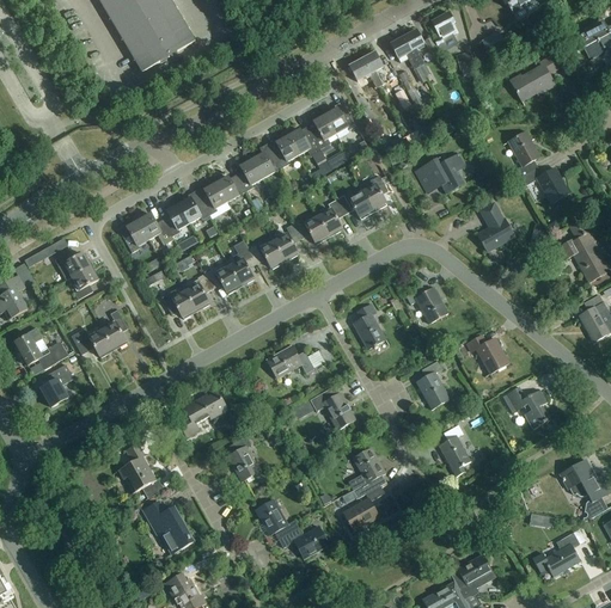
[(98,0),(141,72),(194,40),(170,0),(98,0)]
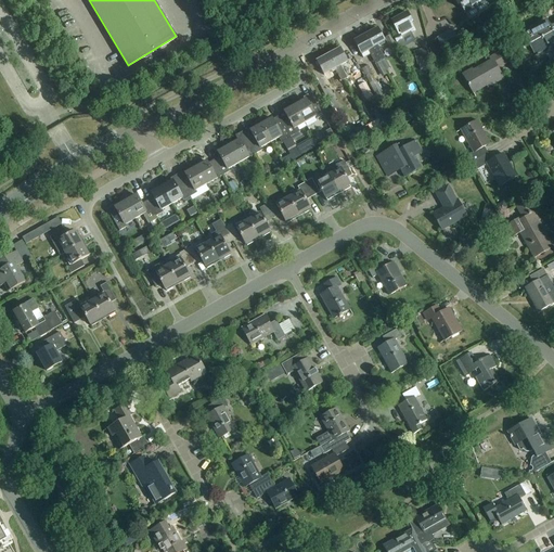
[(458,0),(461,4),(460,5),(461,7),(462,7),(464,11),(482,0),(486,0),(488,4),(495,0),(458,0)]
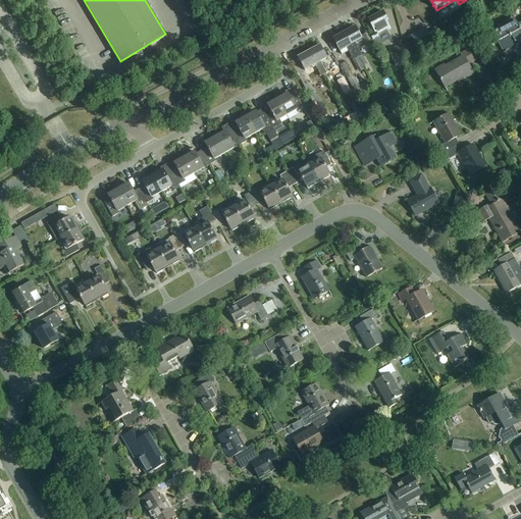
[(389,27),(385,20),(387,19),(382,9),(367,17),(374,30),(369,33),(374,41),(375,44),(389,37),(385,29),(389,27)]
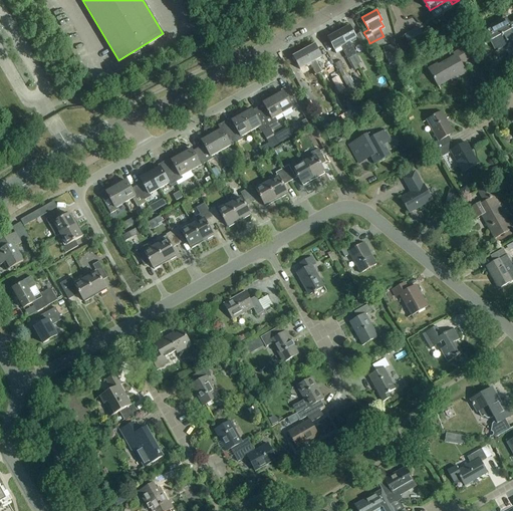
[(512,20),(509,23),(505,16),(478,31),(484,43),(491,38),(497,47),(506,42),(504,38),(512,32),(512,20)]
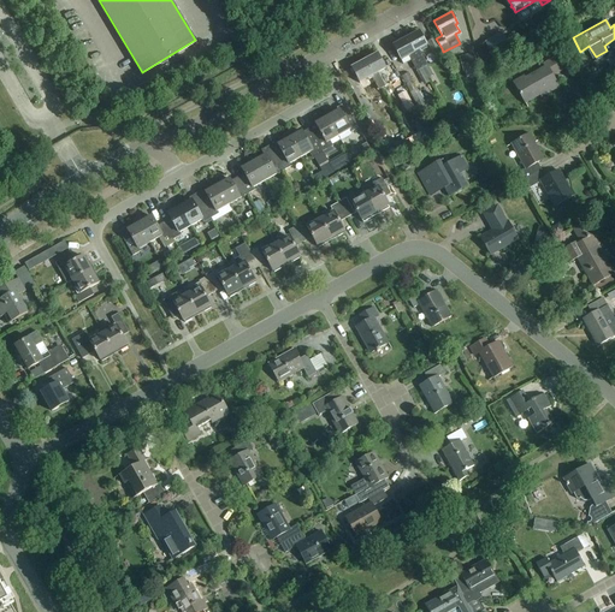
[(418,29),(404,36),(421,65),(423,65),(427,76),(432,73),(426,63),(418,48),(426,43),(418,29)]
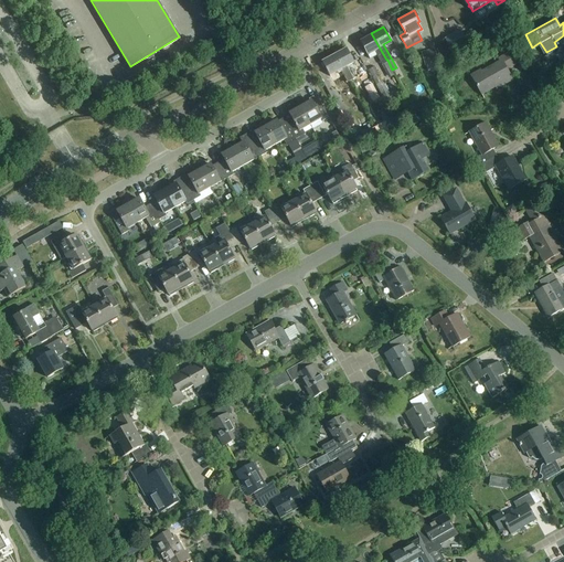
[(453,53),(468,44),(459,29),(444,38),(453,53)]
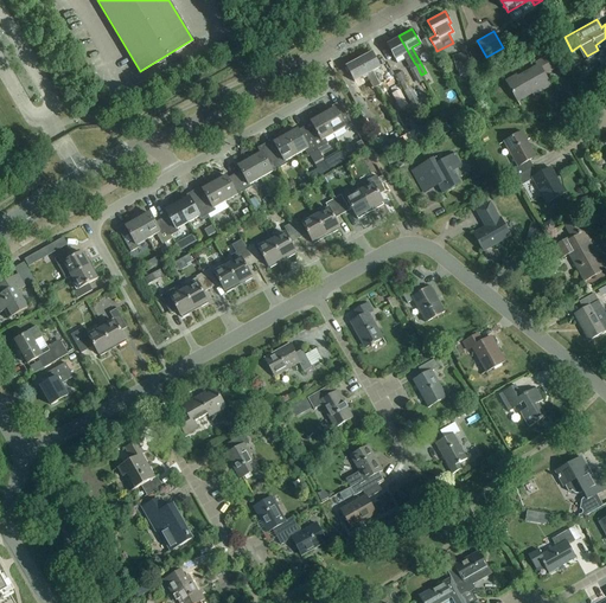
[(415,64),(399,36),(387,43),(394,57),(402,52),(409,68),(415,78),(421,75),(416,64),(415,64)]
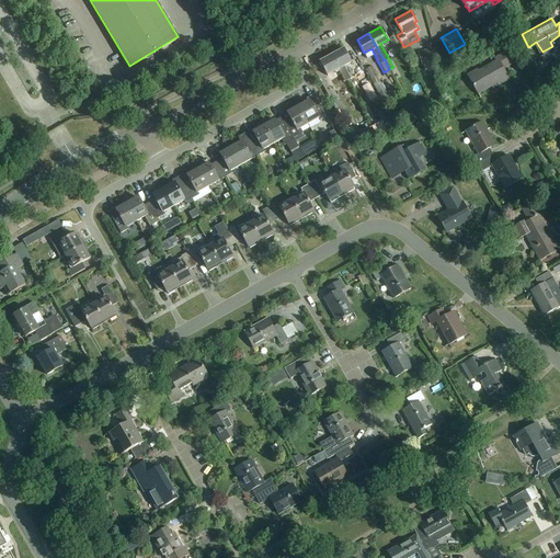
[(388,36),(393,46),(399,43),(393,33),(388,36)]
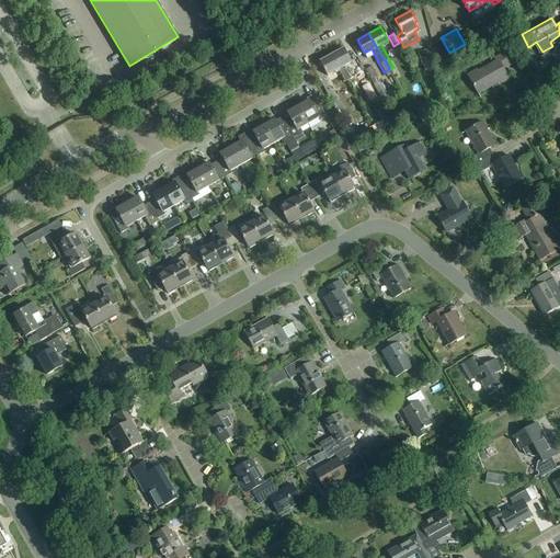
[(416,50),(421,63),(434,59),(430,46),(416,50)]
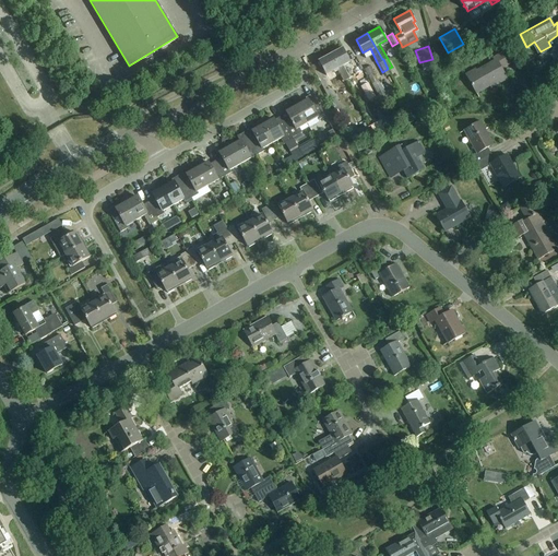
[(342,47),(330,54),(344,79),(348,77),(344,69),(342,64),(349,60),(342,47)]
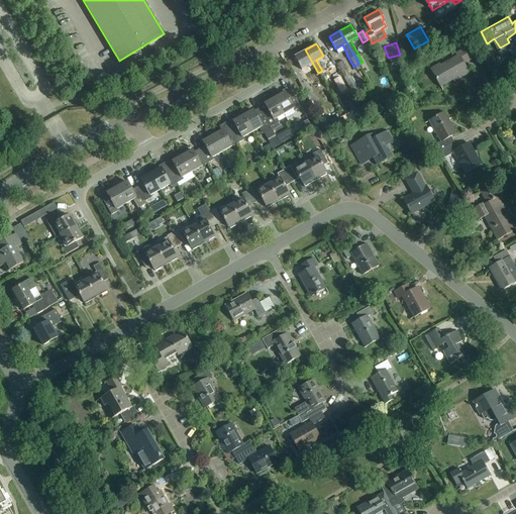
[(430,67),(439,85),(455,76),(456,78),(468,71),(462,62),(472,57),(466,46),(455,52),(456,55),(439,64),(438,62),(430,67)]
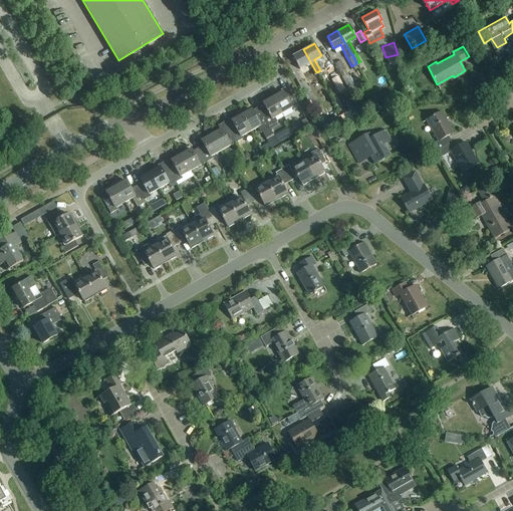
[(316,72),(303,49),(292,54),(301,71),(308,67),(312,74),(316,72)]
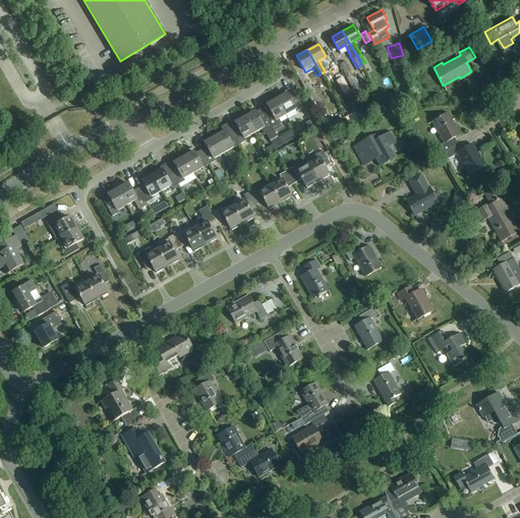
[(339,63),(352,89),(358,85),(352,73),(344,60),(339,63)]
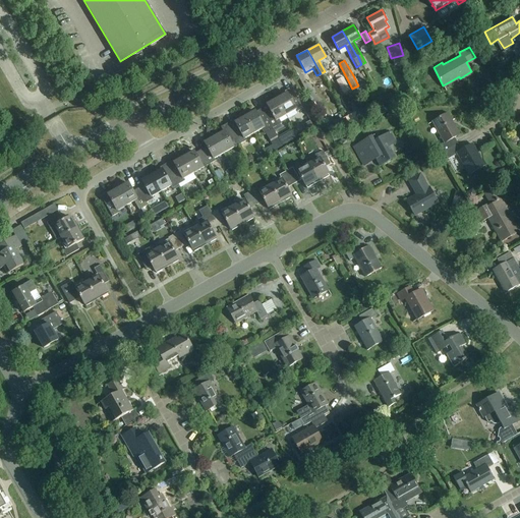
[(349,89),(346,83),(340,88),(343,93),(349,89)]
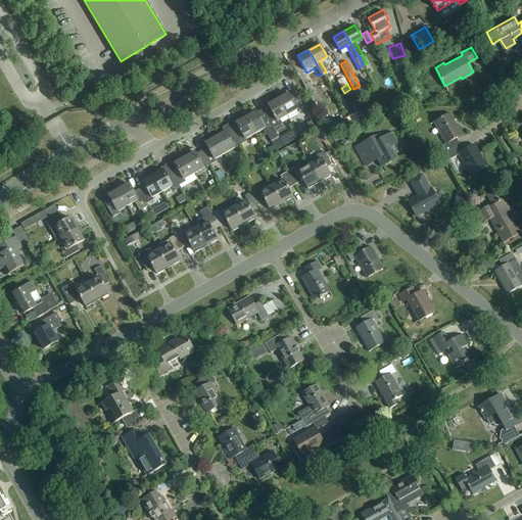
[(278,91),(274,93),(286,113),(295,108),(296,110),(303,106),(293,88),(287,91),(280,95),(278,91)]
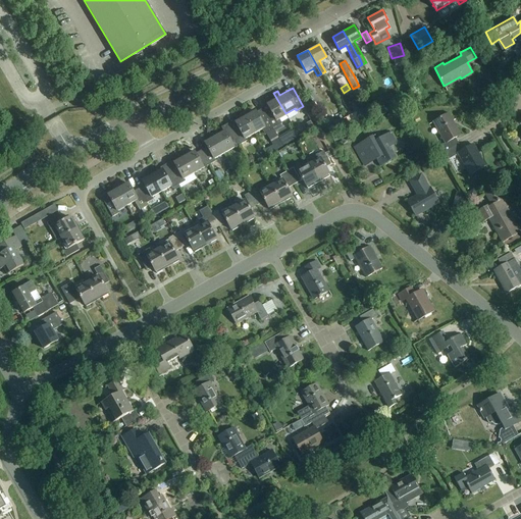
[(310,94),(318,110),(325,106),(317,91),(310,94)]
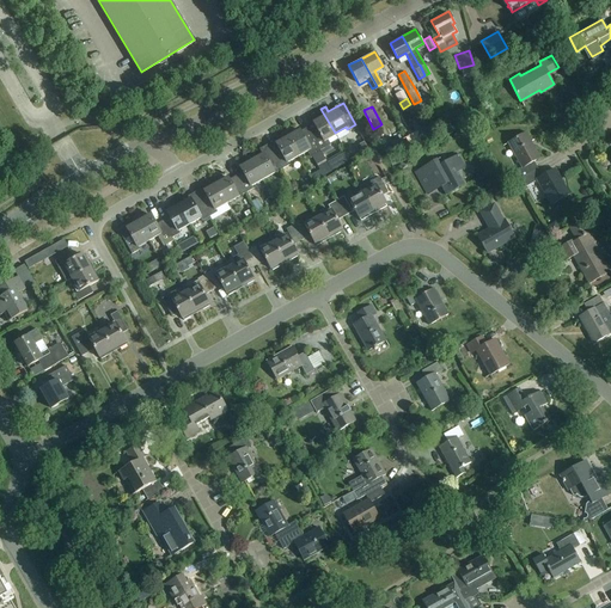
[(313,122),(306,126),(319,148),(329,142),(327,137),(335,133),(321,109),(317,111),(321,116),(312,121),(313,122)]
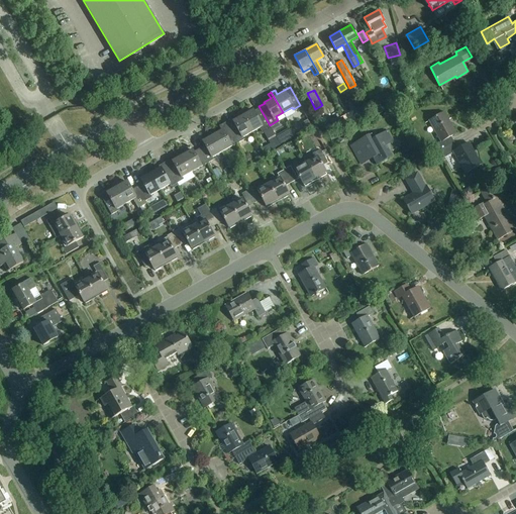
[(382,102),(389,98),(387,94),(383,93),(379,96),(382,102)]
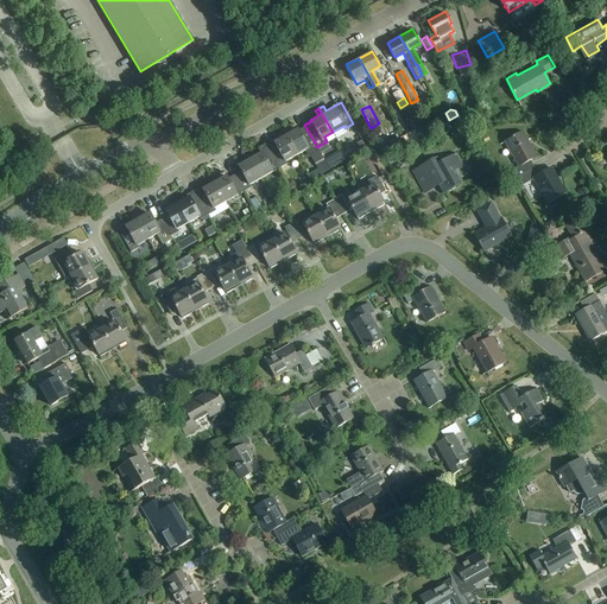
[(286,126),(282,128),(296,153),(304,148),(308,154),(310,153),(315,164),(323,159),(317,147),(304,125),(297,129),(297,127),(289,132),(286,126)]
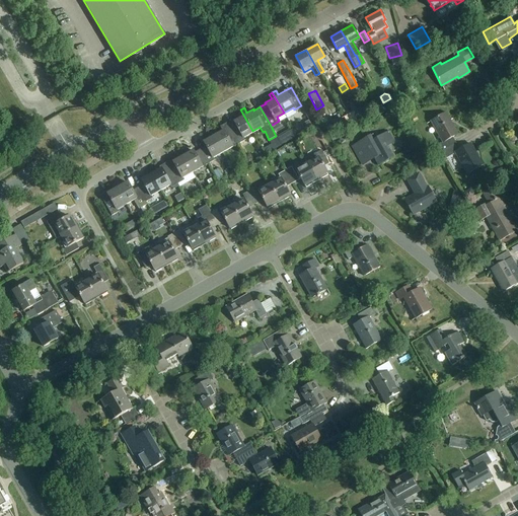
[(234,122),(228,126),(237,142),(244,138),(243,136),(252,131),(240,109),(237,112),(239,117),(233,120),(234,122)]
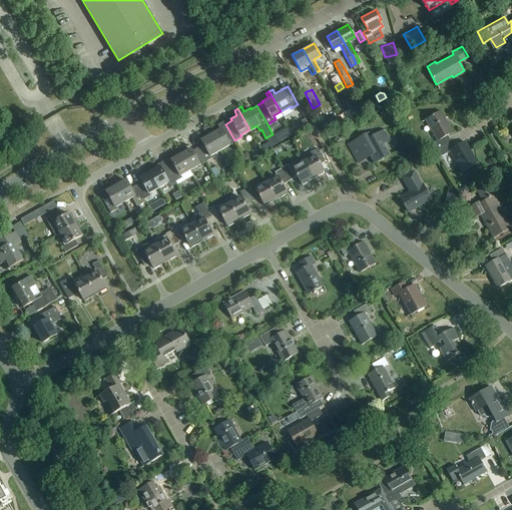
[(432,140),(436,148),(450,140),(447,133),(452,130),(444,117),(445,117),(440,109),(425,118),(436,138),(432,140)]
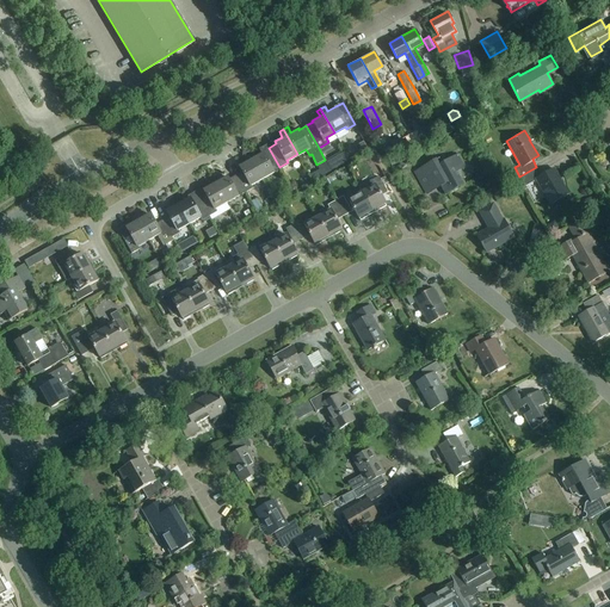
[(252,150),(247,153),(262,178),(279,167),(269,148),(254,156),(252,150)]
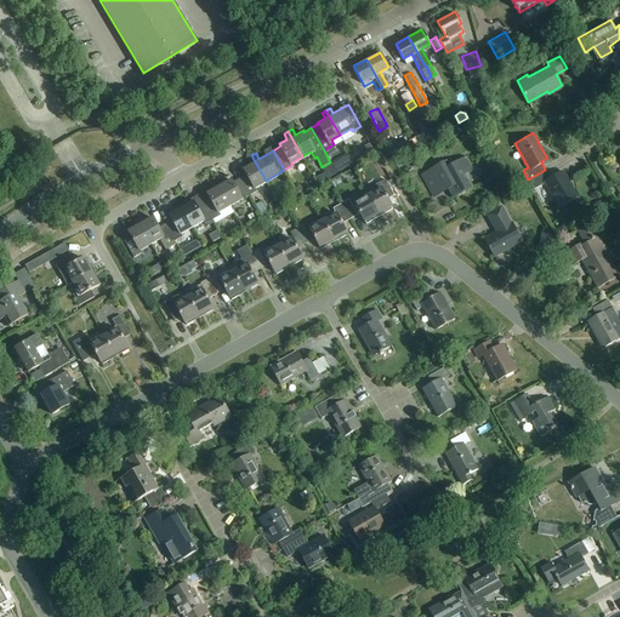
[(336,171),(354,161),(350,152),(331,163),(336,171)]
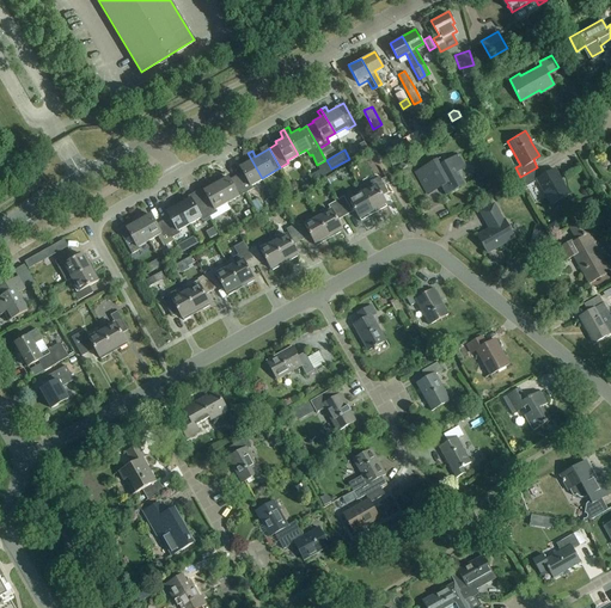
[(242,171),(236,174),(244,191),(252,186),(251,184),(262,178),(248,153),(244,155),(246,160),(239,165),(242,171)]
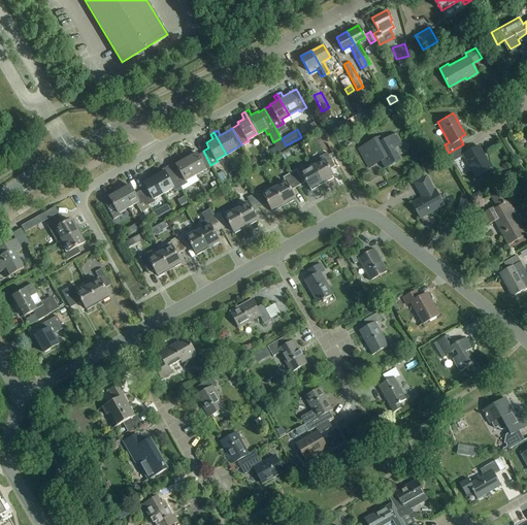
[(357,146),(365,162),(377,155),(384,166),(399,158),(393,146),(400,142),(395,132),(381,139),(379,135),(357,146)]
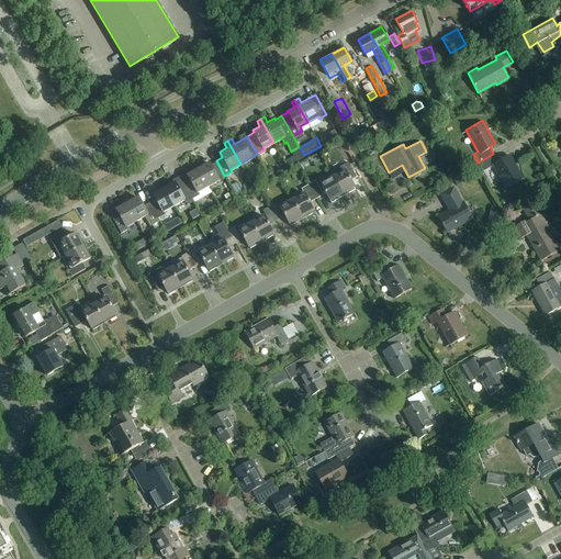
[(493,154),(478,163),(482,169),(492,164),(505,186),(522,177),(508,154),(497,159),(493,154)]
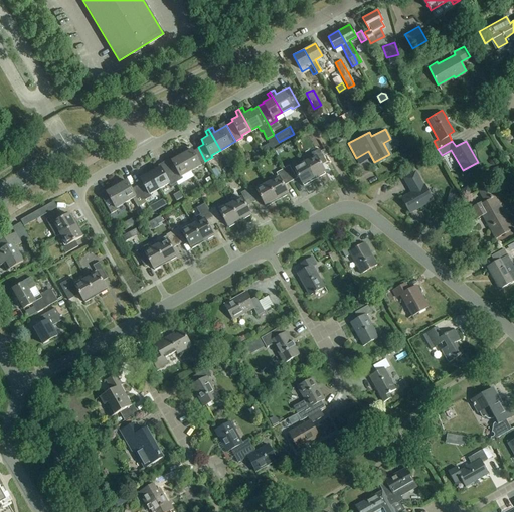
[(182,147),(178,149),(190,170),(205,161),(198,147),(192,150),(191,148),(184,151),(182,147)]
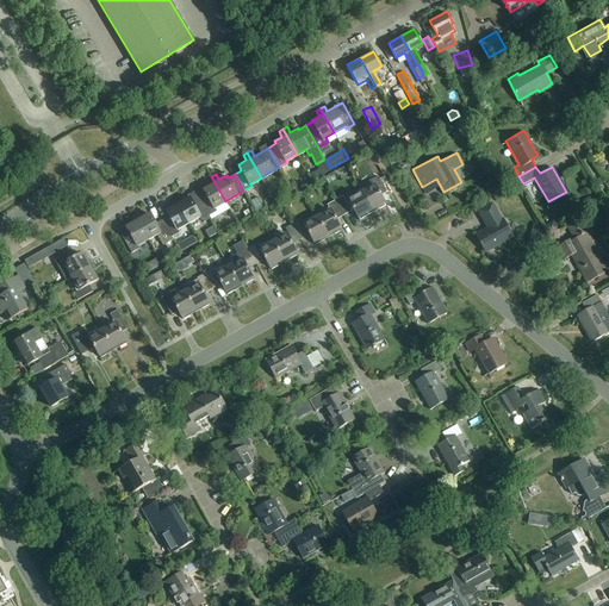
[(373,183),(360,191),(371,208),(377,205),(378,207),(385,204),(384,201),(379,193),(385,189),(377,174),(371,177),(373,183)]
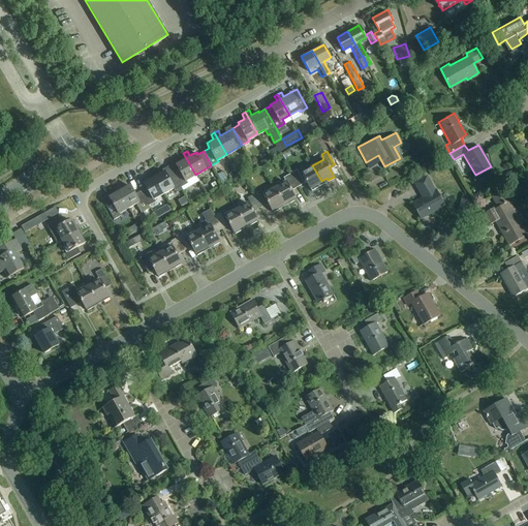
[(183,177),(177,180),(180,185),(187,182),(186,180),(195,175),(183,153),(180,155),(182,159),(176,163),(183,177)]
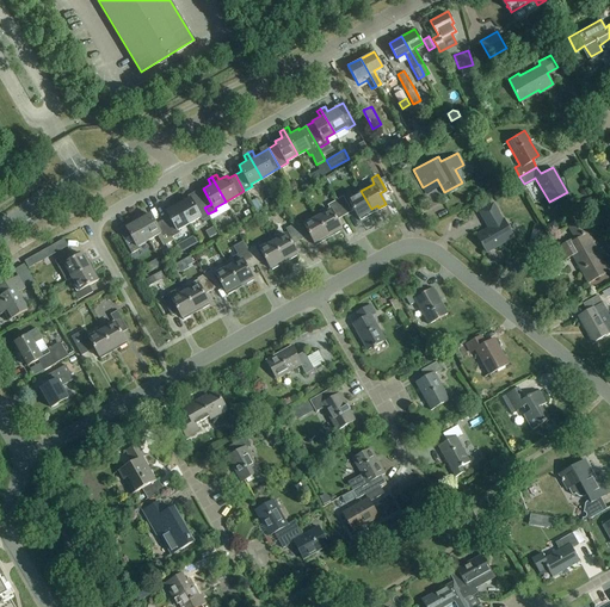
[(371,209),(361,191),(347,198),(358,217),(358,216),(359,218),(365,215),(365,212),(371,209)]
